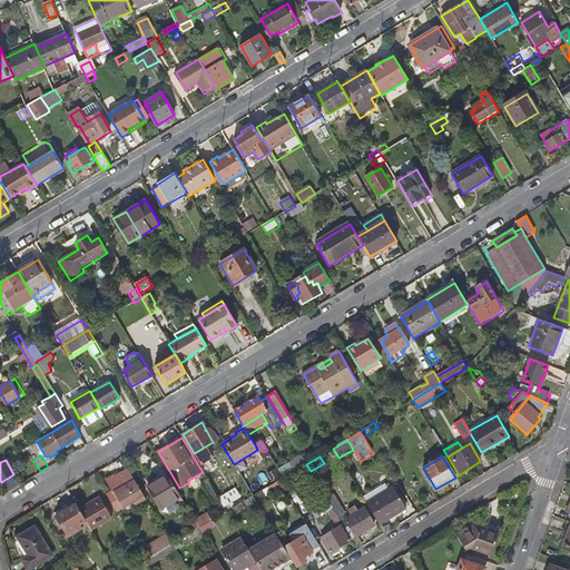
[(278,470),(284,478),(293,472),(287,464),(278,470)]
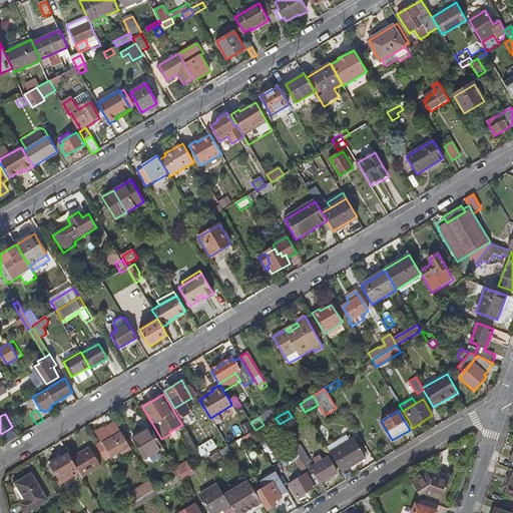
[(121,433),(115,423),(110,426),(116,436),(121,433)]
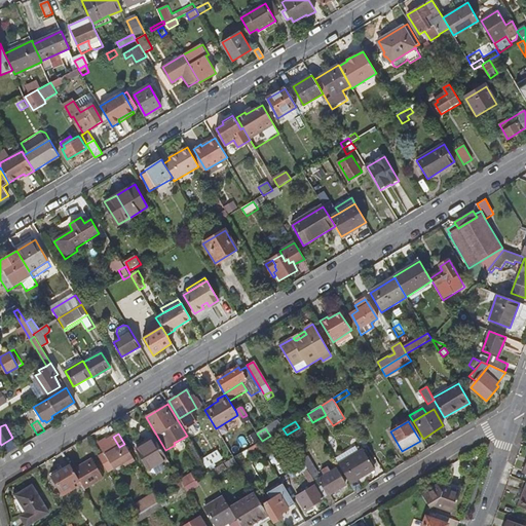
[(258,443),(253,434),(246,438),(251,447),(258,443)]
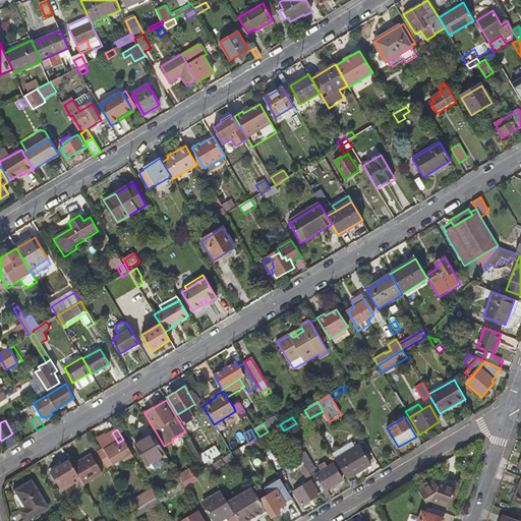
[(133,457),(123,440),(118,443),(112,432),(105,437),(104,435),(98,439),(103,448),(97,451),(108,468),(123,459),(124,462),(133,457)]
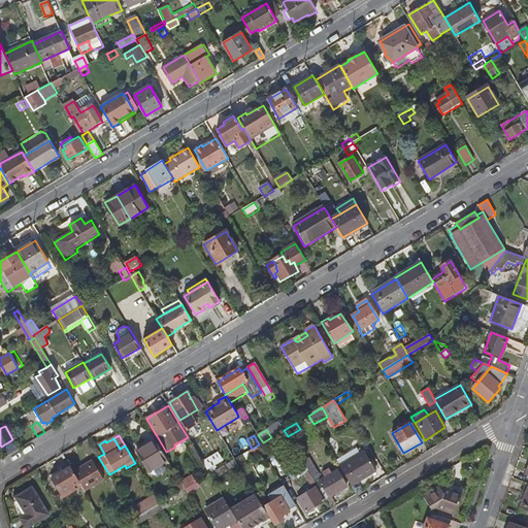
[(147,472),(168,461),(155,438),(134,451),(147,472)]
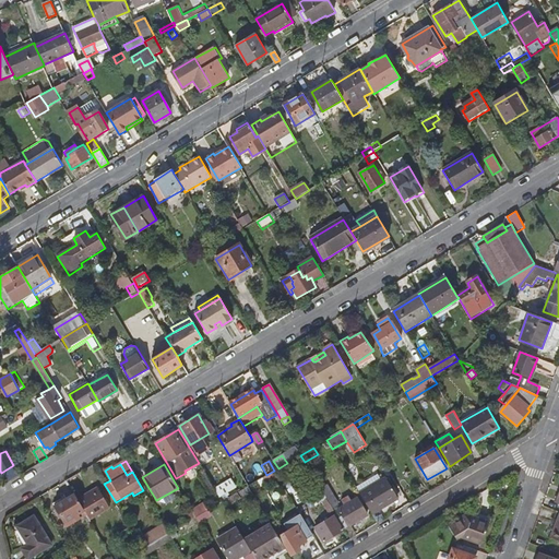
[(264,485),(277,476),(275,472),(274,471),(266,475),(261,479),(264,485)]
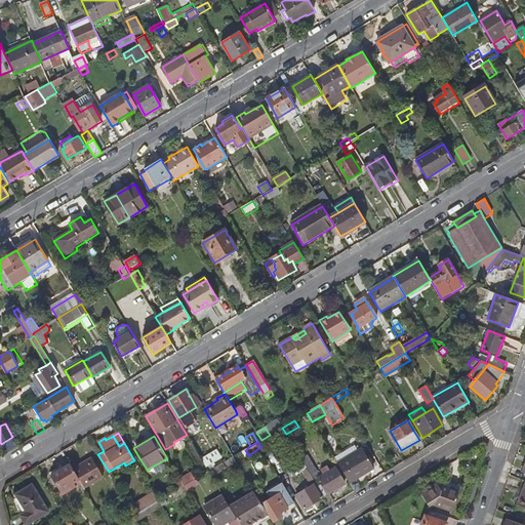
[(336,462),(340,469),(365,453),(361,447),(359,449),(358,447),(356,448),(354,446),(334,458),(336,462)]
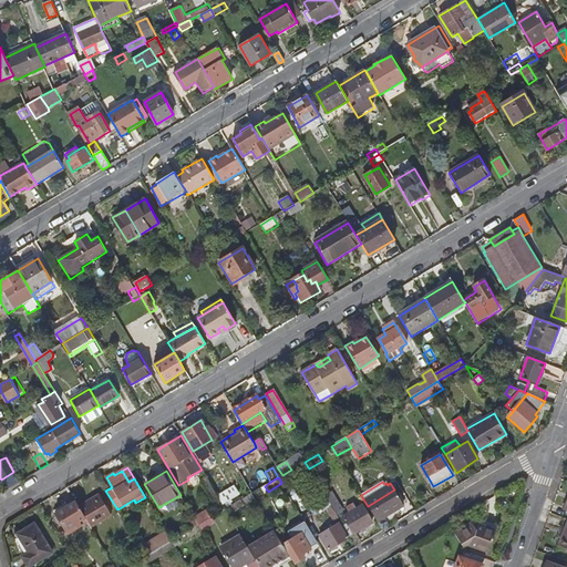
[(239,495),(234,487),(217,496),(223,505),(237,496),(239,495)]
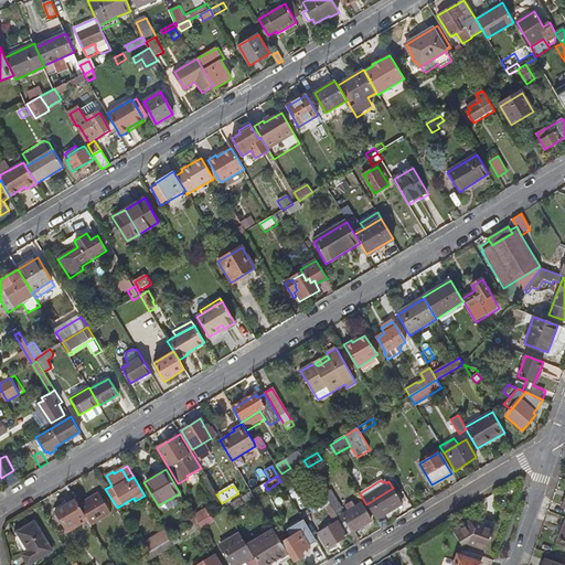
[(291,488),(287,491),(292,501),(298,499),(291,488)]
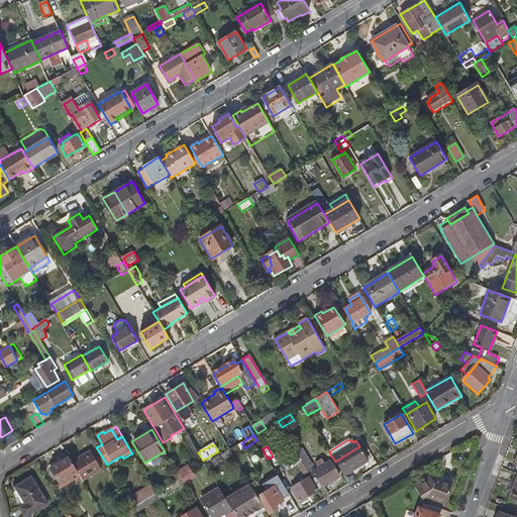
[(335,461),(342,474),(368,459),(359,446),(335,461)]
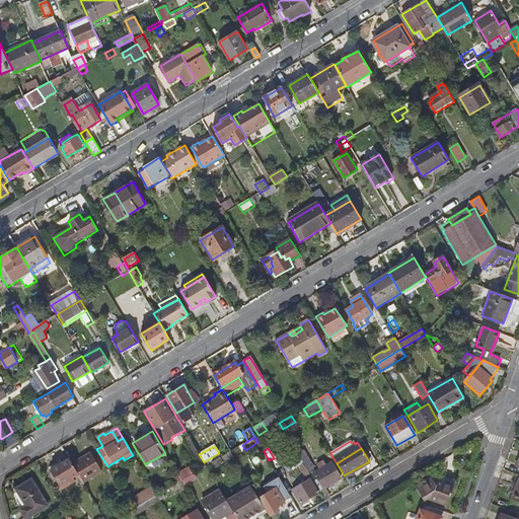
[(299,455),(308,471),(312,469),(313,465),(304,451),(298,454),(299,455)]
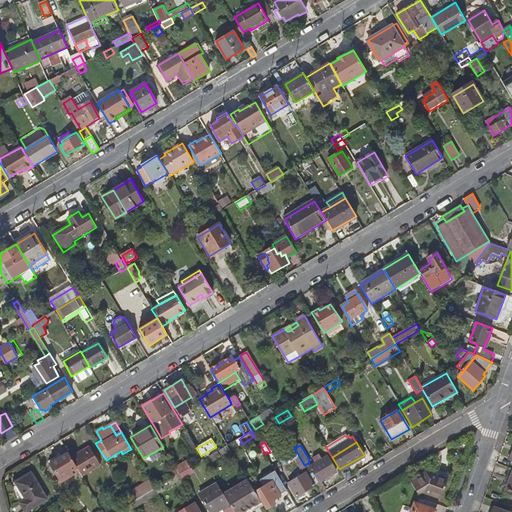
[(101,465),(89,446),(71,457),(78,468),(83,476),(101,465)]
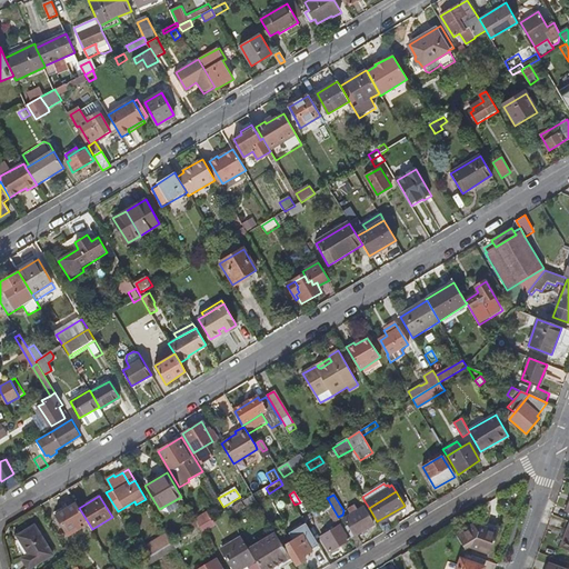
[(247,499),(233,507),(238,513),(245,508),(246,509),(257,502),(252,496),(247,499)]
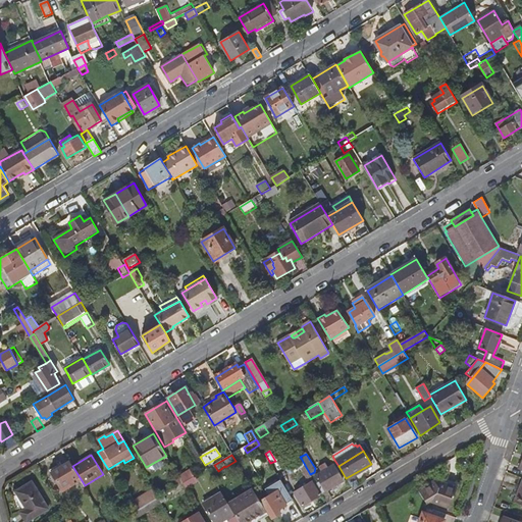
[(218,457),(205,465),(207,469),(214,465),(226,458),(225,456),(220,459),(218,457)]
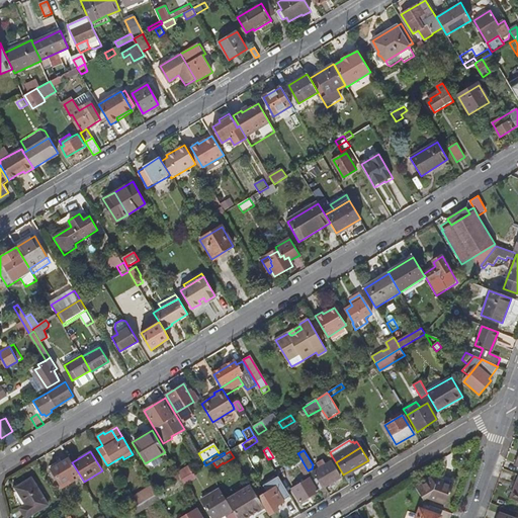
[(310,473),(308,470),(298,454),(287,460),(285,457),(282,459),(290,471),(297,466),(304,477),(310,473)]
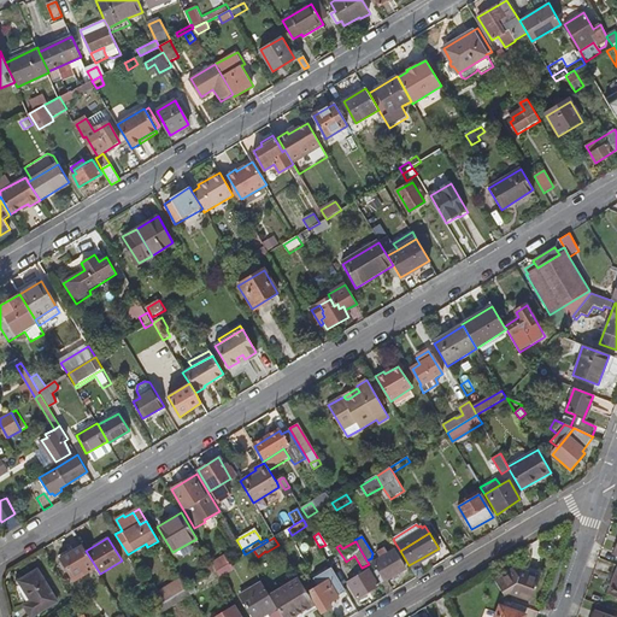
[(86,551),(83,545),(59,559),(70,577),(94,564),(86,551)]
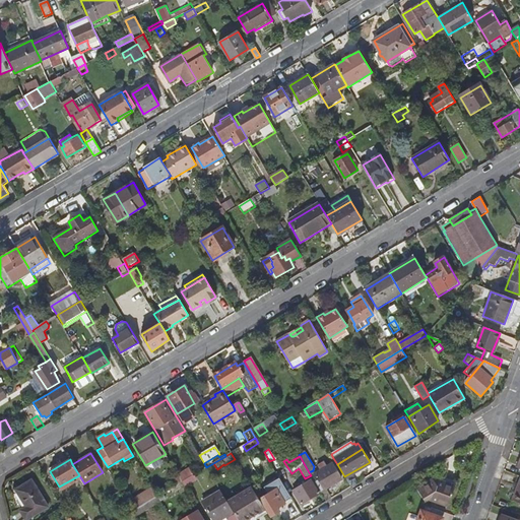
[(321,493),(326,490),(330,486),(332,490),(338,486),(336,483),(341,480),(332,464),(327,466),(325,462),(318,466),(320,470),(315,473),(319,479),(315,482),(321,493)]
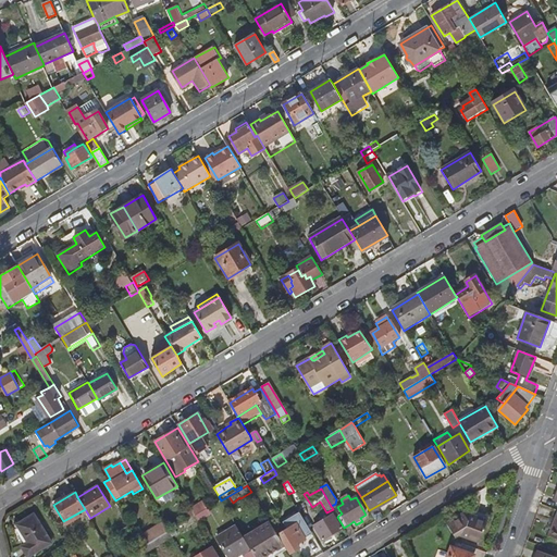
[(190,509),(196,516),(207,509),(203,502),(190,509)]
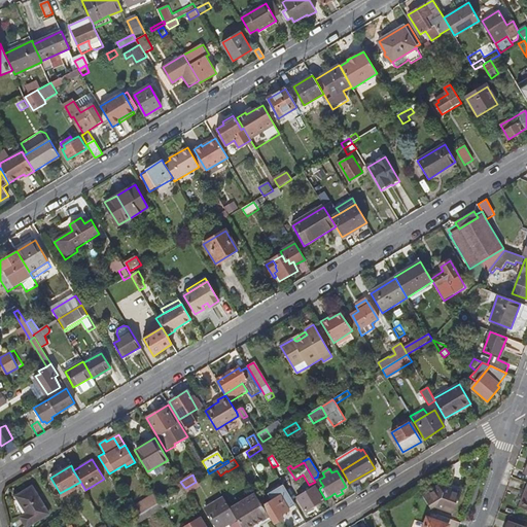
[(197,482),(196,482),(185,488),(187,493),(200,486),(197,482)]
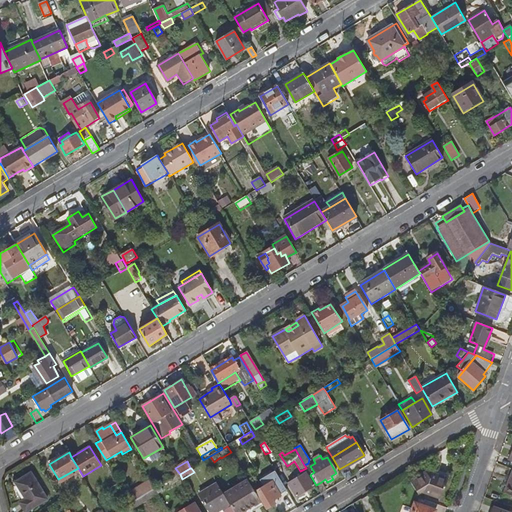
[(272,500),(287,491),(276,471),(268,476),(271,482),(257,491),(268,508),(274,504),(272,500)]
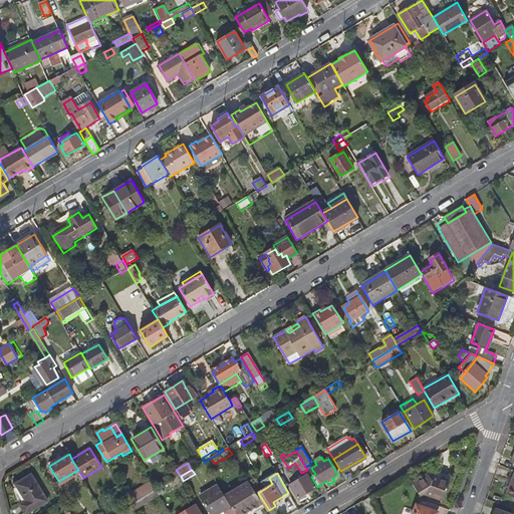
[(27,513),(48,502),(32,475),(16,484),(25,501),(21,504),(26,513),(27,513)]
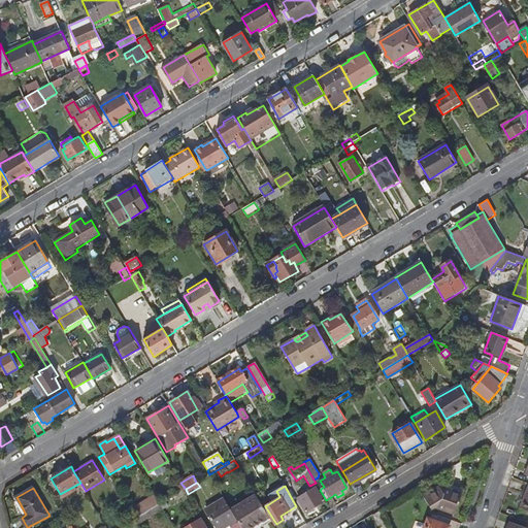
[(324,501),(315,488),(298,498),(306,512),(324,501)]
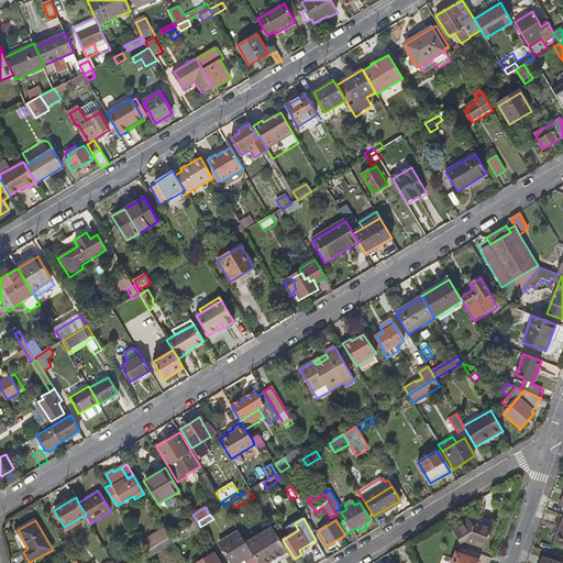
[(467,520),(451,530),(457,541),(465,536),(468,538),(466,542),(484,549),(493,527),(479,521),(477,527),(471,525),(468,521),(467,520)]
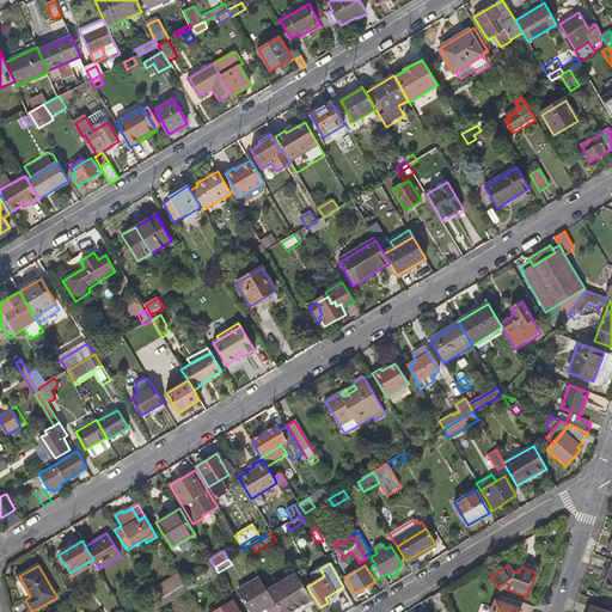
[(157,601),(185,585),(179,574),(151,591),(157,601)]
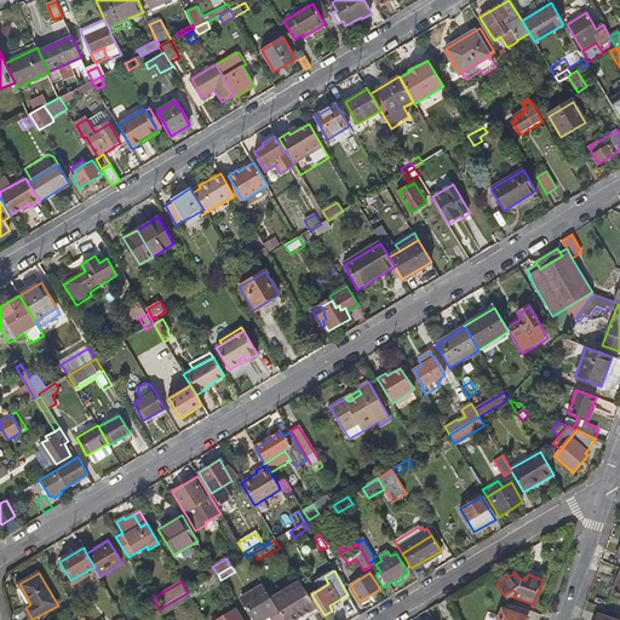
[(283,619),(297,619),(316,608),(300,581),(271,598),(279,610),(283,619)]
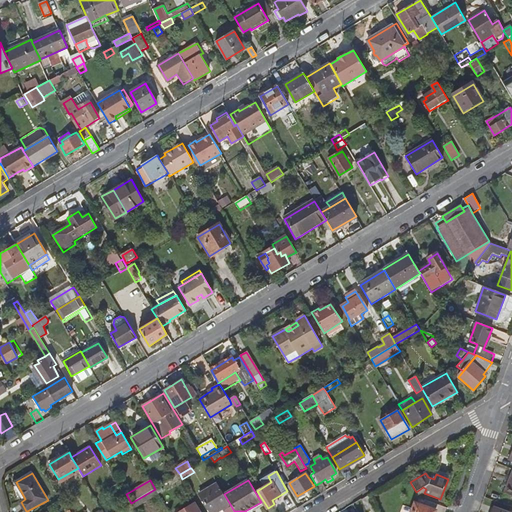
[(321,494),(326,491),(321,482),(316,485),(321,494)]
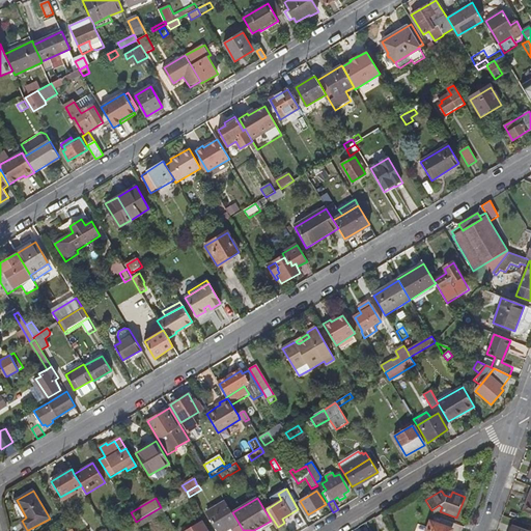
[(216,530),(224,530),(239,523),(232,512),(225,501),(206,513),(216,530)]
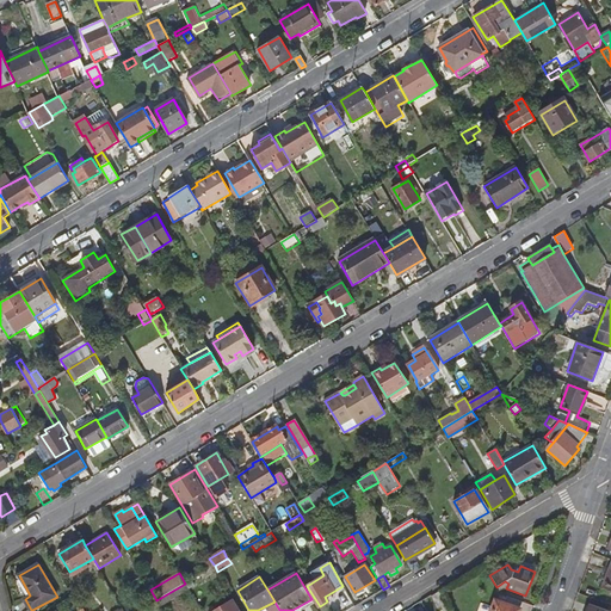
[(156,600),(160,605),(189,588),(185,584),(156,600)]
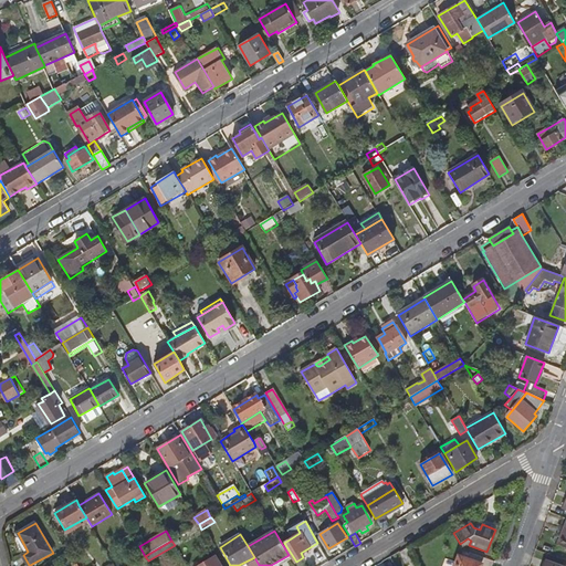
[(481,565),(484,558),(464,551),(462,557),(459,556),(457,563),(454,565),(481,565)]
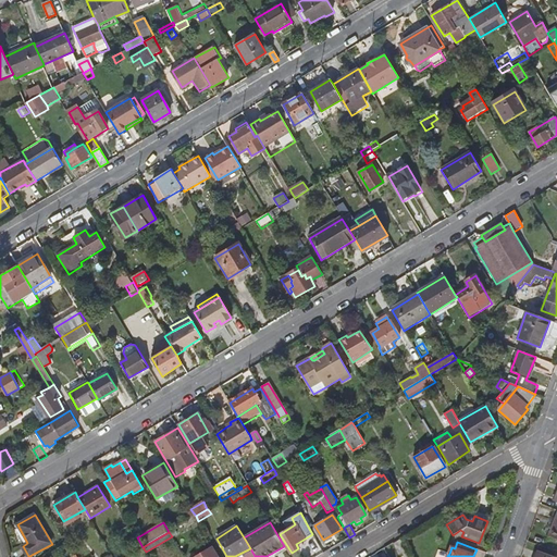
[(556,556),(556,549),(546,546),(542,556),(556,556)]
